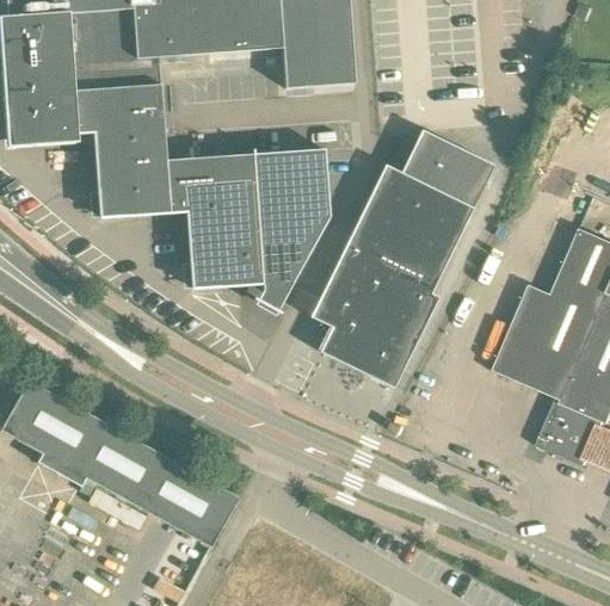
[(7,0),(10,16),(18,137),(78,134),(75,88),(164,82),(161,57),(284,48),(288,87),(358,81),(350,0),(7,0)]
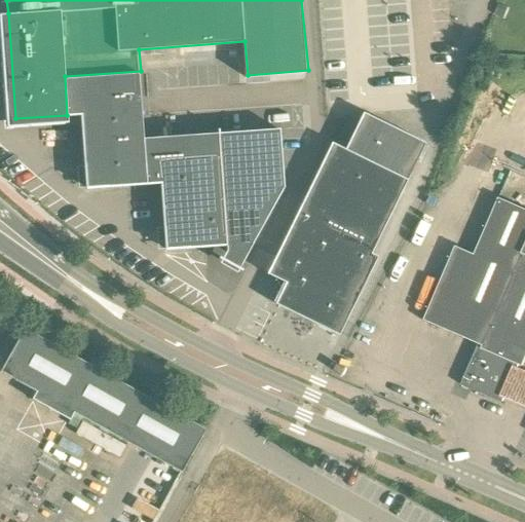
[(504,14),(509,3),(501,0),(499,0),(495,11),(504,14)]
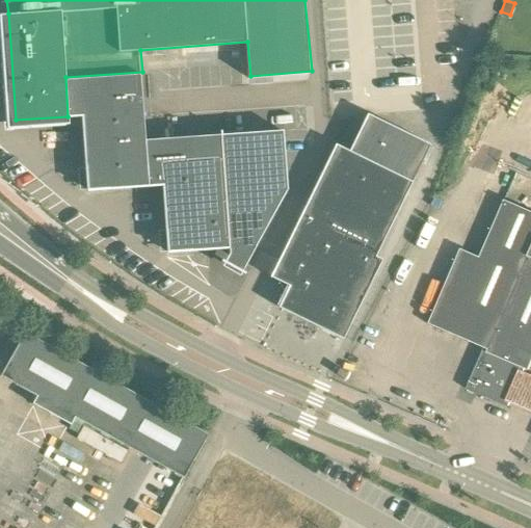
[(65,77),(68,116),(84,114),(89,189),(151,185),(148,137),(142,72),(65,77)]
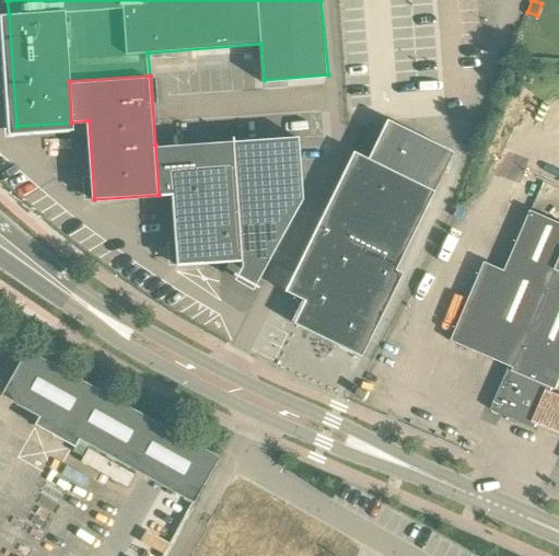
[(353,149),(351,155),(286,288),(304,298),(294,317),(353,347),(360,350),(400,269),(396,267),(434,189),(453,149),(387,117),(368,157),(354,150),(353,149)]
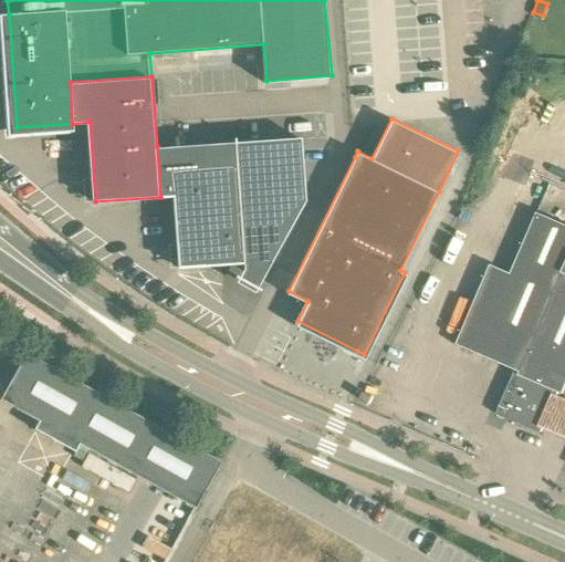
[(237,137),(237,141),(157,146),(160,197),(176,196),(180,266),(243,261),(243,262),(246,262),(247,269),(264,279),(307,200),(303,136),(238,141),(238,137),(237,137)]
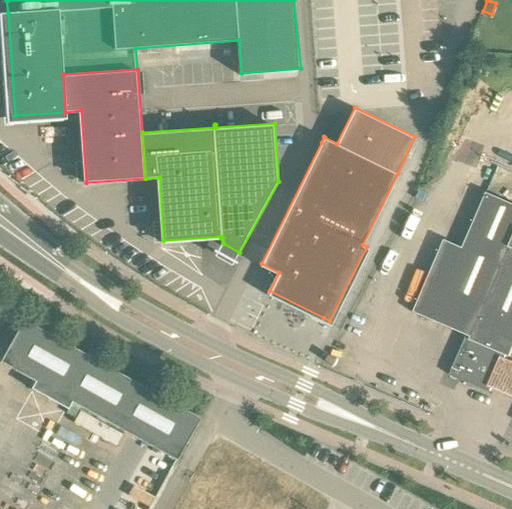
[(511,200),(486,189),(484,195),(463,245),(445,237),(442,243),(414,310),(468,332),(451,373),(491,390),(506,355),(507,353),(509,354),(511,355),(511,200)]
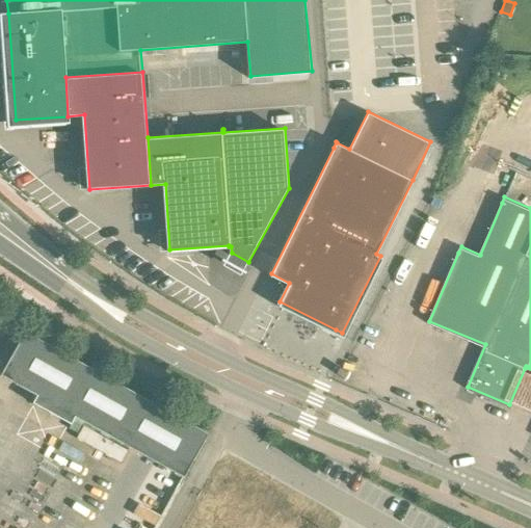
[(26,330),(1,373),(38,394),(34,401),(72,422),(75,415),(184,475),(209,431),(26,330)]
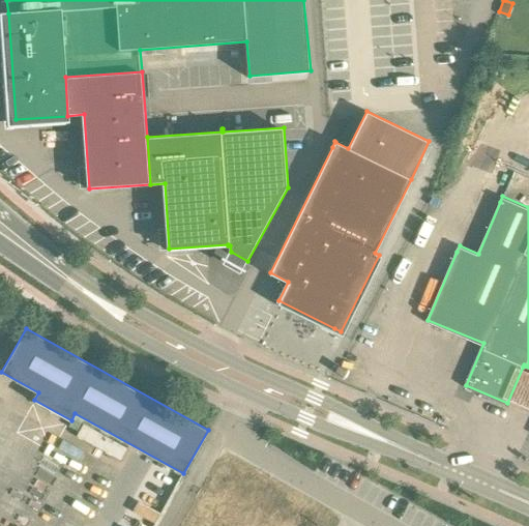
[(528,371),(516,364),(503,395),(528,406),(528,371)]
